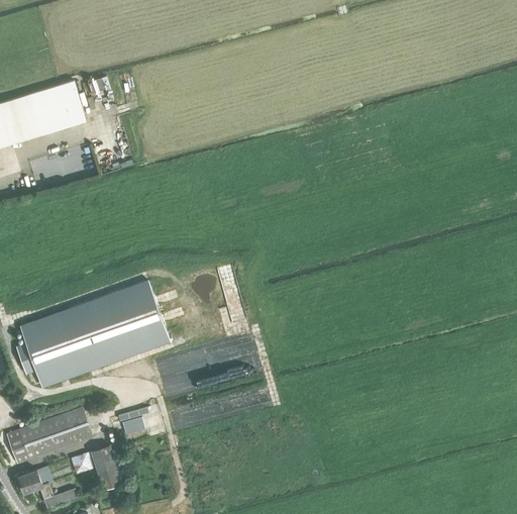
[(0,104),(0,146),(86,119),(74,81),(0,104)]
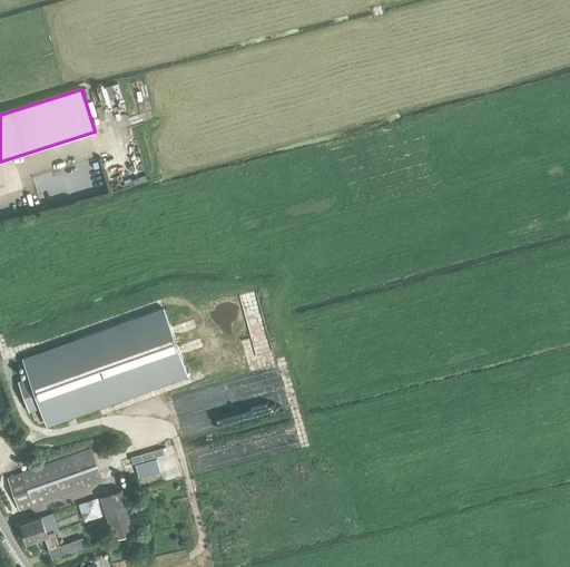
[(99,410),(188,378),(166,321),(161,311),(134,321),(75,342),(76,344),(25,363),(31,380),(20,384),(30,412),(41,409),(48,427),(98,408),(99,410)]
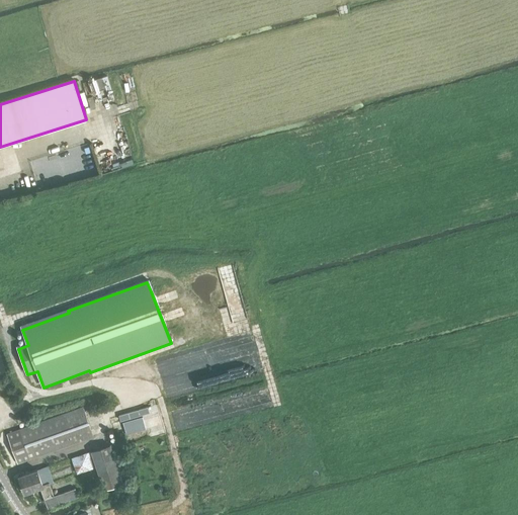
[(29,461),(94,439),(83,409),(6,436),(17,466),(29,461)]
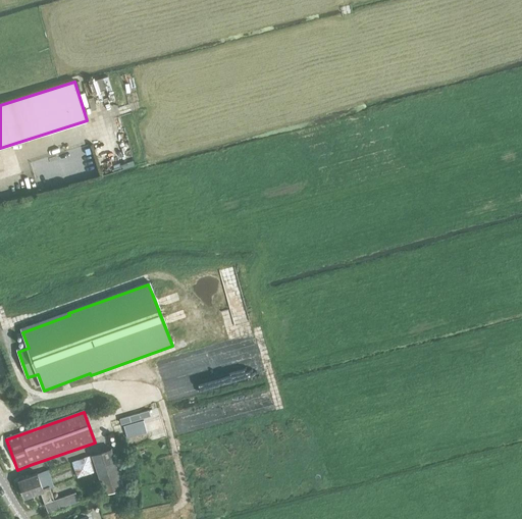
[(124,488),(111,451),(92,457),(104,496),(124,488)]
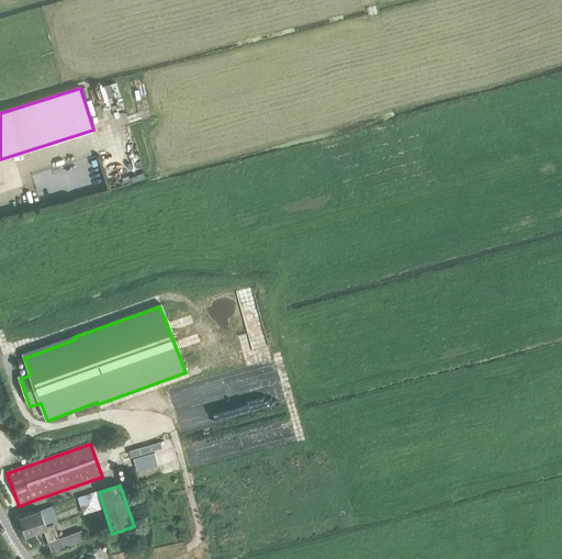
[(42,512),(20,520),(26,538),(43,532),(52,555),(86,543),(81,532),(58,540),(54,528),(48,530),(42,512)]
